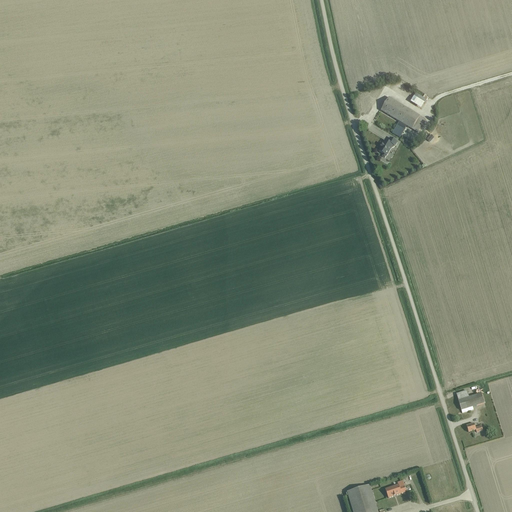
[(421,109),(426,100),(416,94),(411,102),(421,109)]
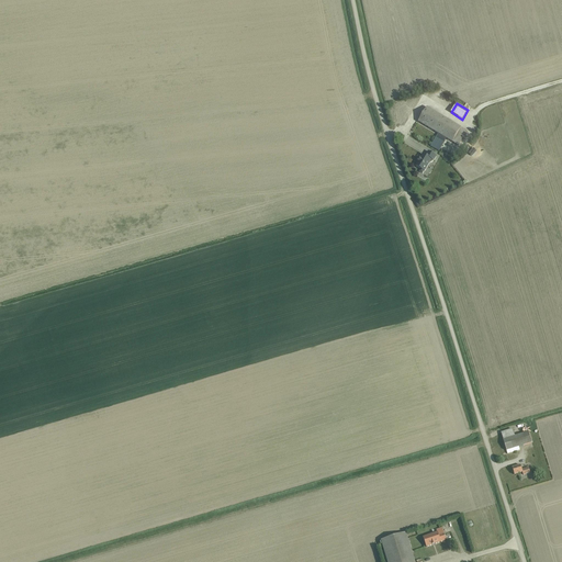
[(439,152),(447,138),(458,146),(467,132),(427,108),(418,122),(438,134),(430,147),(439,152)]
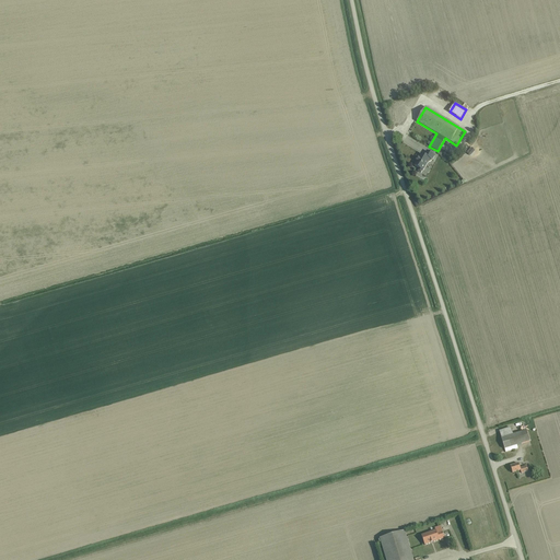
[(427,151),(424,155),(421,154),(418,159),(417,161),(413,166),(419,168),(418,172),(421,173),(422,171),(423,172),(429,162),(431,162),(432,161),(434,156),(427,151)]
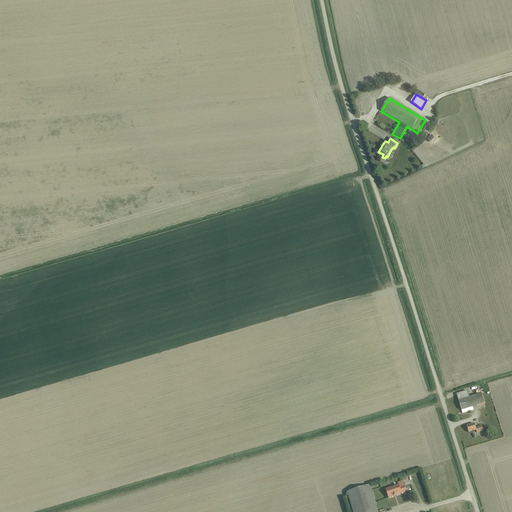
[(473,407),(484,404),(481,394),(469,398),(467,391),(456,395),(458,401),(461,411),(462,414),(473,410),(473,407)]
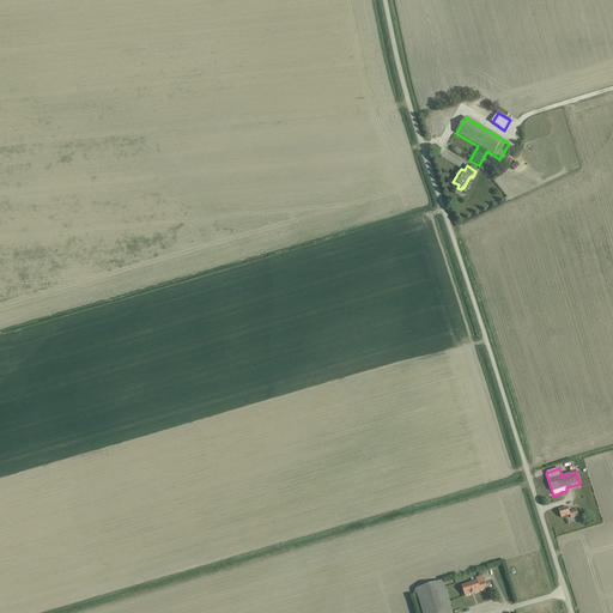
[(571,519),(578,516),(577,510),(569,513),(568,508),(559,511),(560,519),(570,516),(571,519)]
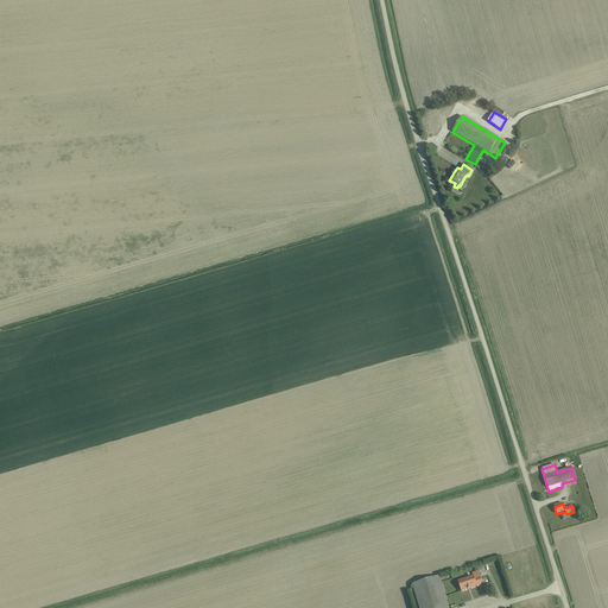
[(461,593),(483,584),(480,575),(479,571),(473,574),(473,577),(457,582),(461,593)]
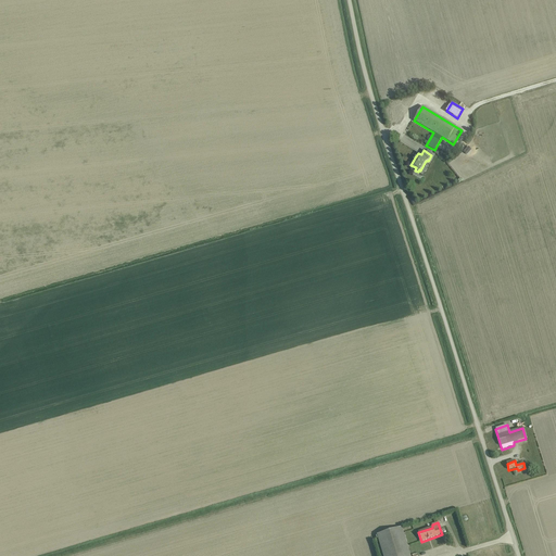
[(383,555),(411,555),(402,528),(375,536),(377,542),(379,542),(383,555)]
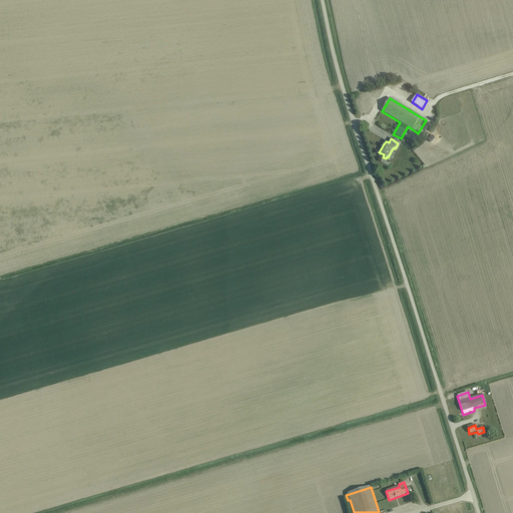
All buildings are outlined.
